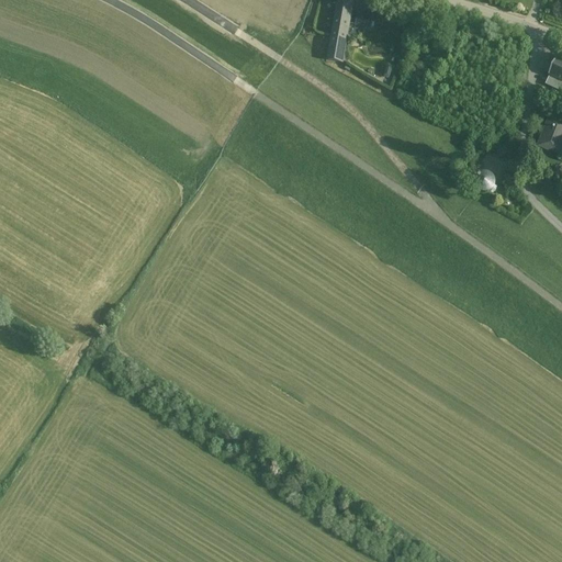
[(353,0),(338,0),(327,59),(343,63),(353,0)]
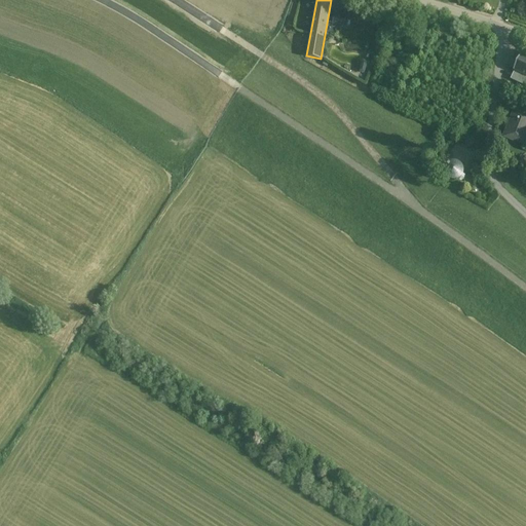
[(349,15),(334,13),(332,25),(347,28),(349,15)]
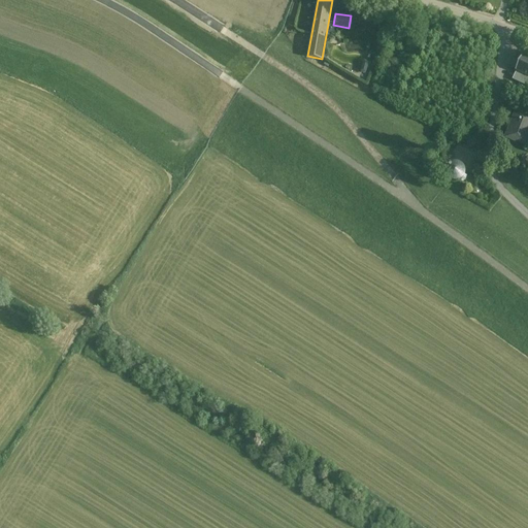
[(527,59),(522,57),(515,71),(516,72),(527,77),(527,59)]
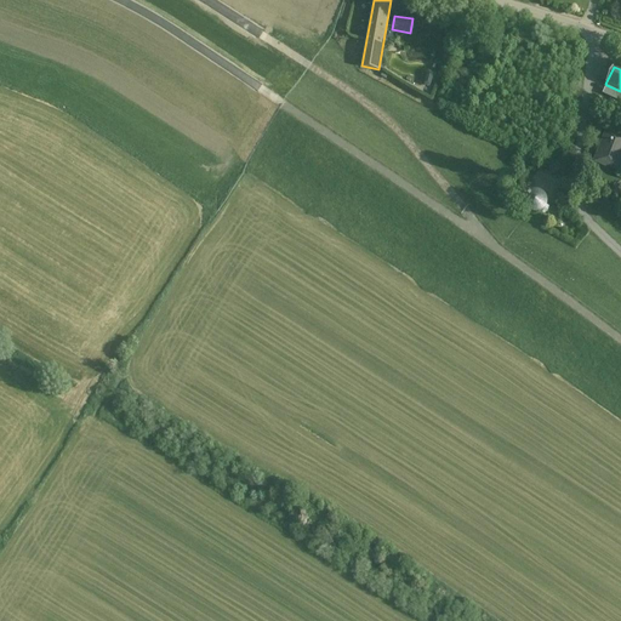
[(423,84),(432,86),(437,74),(429,70),(423,84)]
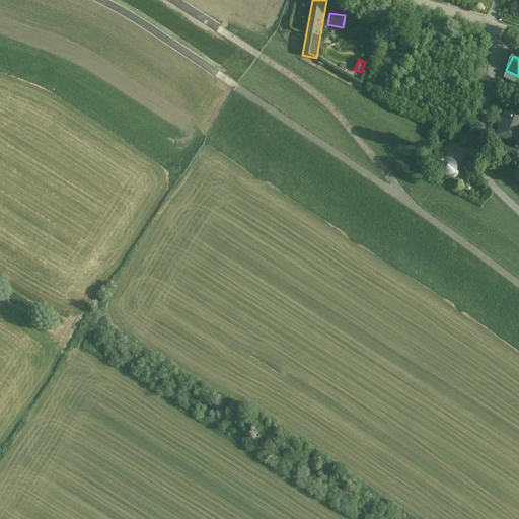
[(518,85),(518,76),(507,71),(504,78),(518,85)]
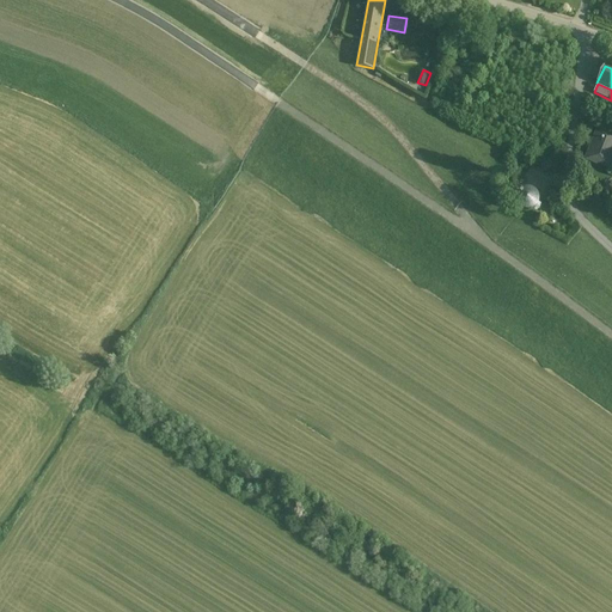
[(611,134),(599,129),(587,160),(610,169),(611,167),(607,166),(611,153),(611,134)]
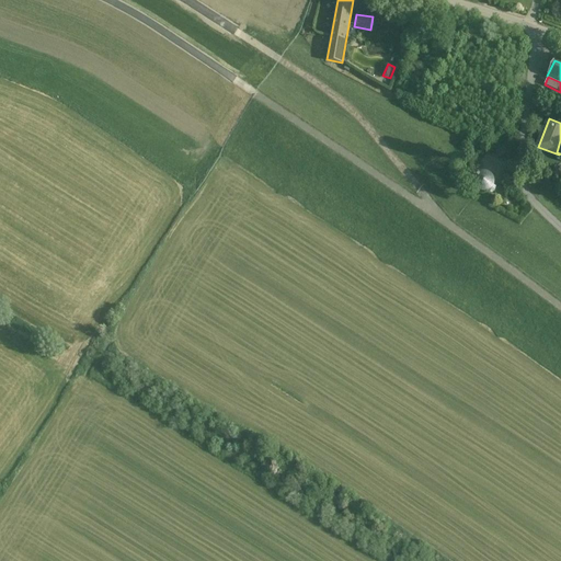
[(507,146),(495,150),(499,158),(510,153),(507,146)]
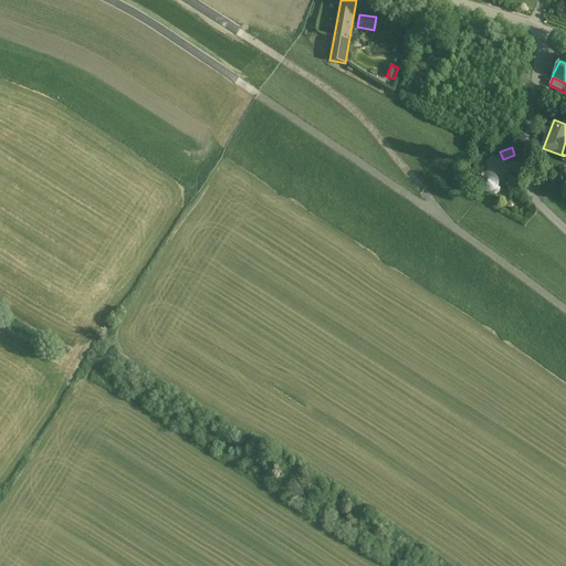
[(480,191),(482,195),(485,197),(489,198),(493,198),(496,197),(499,194),(501,190),(500,186),(499,181),(494,179),(490,178),(486,178),(483,180),(481,184),(480,188),(480,191)]
